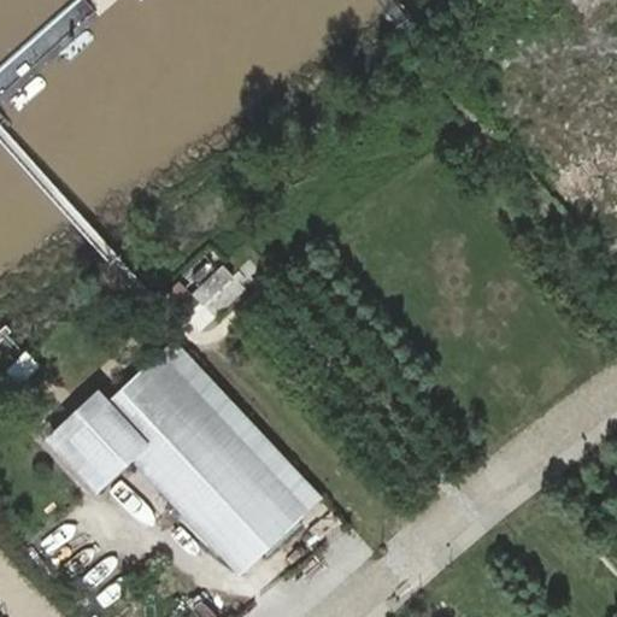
[(616,0),(565,0),(587,25),(616,0)]
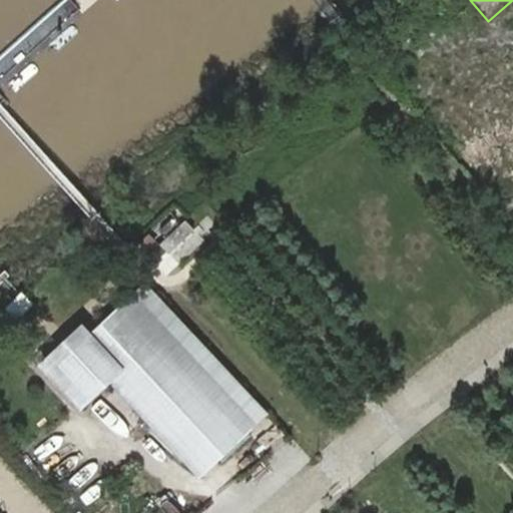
[(159,241),(178,264),(204,241),(185,219),(159,241)]
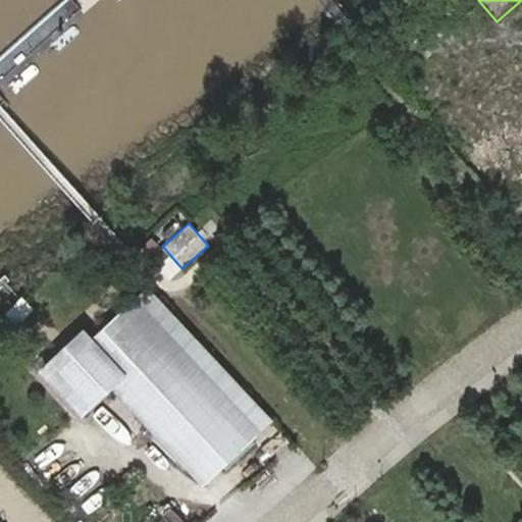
[(148,288),(93,340),(86,330),(40,371),(83,419),(114,392),(203,485),(272,420),(148,288)]
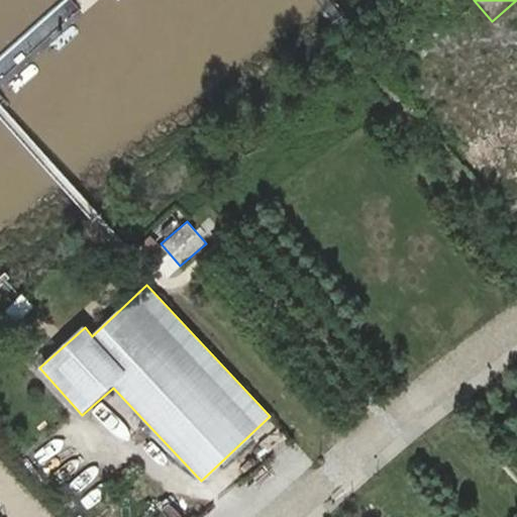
[(188,516),(171,493),(158,502),(168,516),(188,516)]
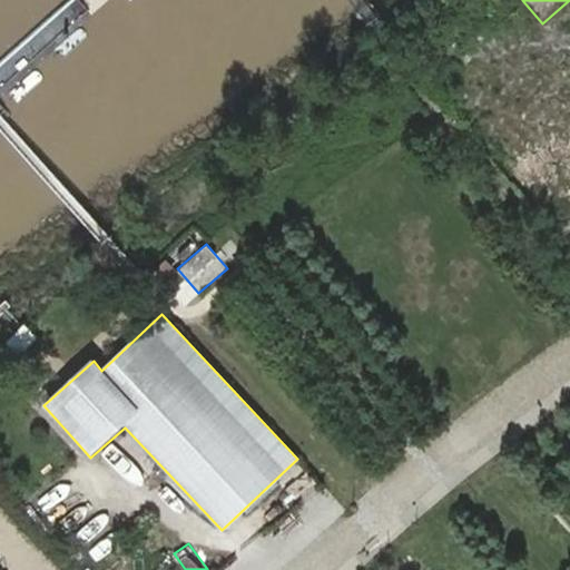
[(234,552),(213,569),(234,569),(243,562),(234,552)]
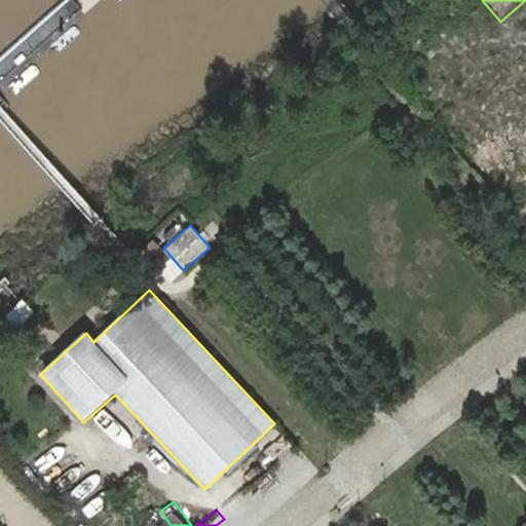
All buildings are outlined.
